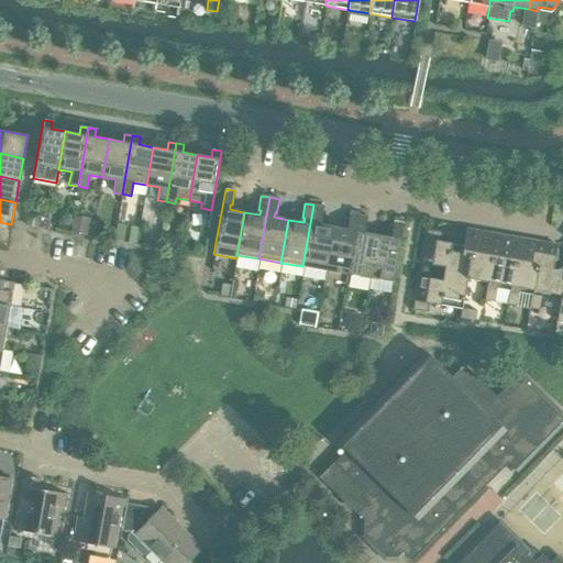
[(326,271),(332,228),(318,224),(319,220),(320,221),(323,207),(313,205),(302,266),(326,271)]
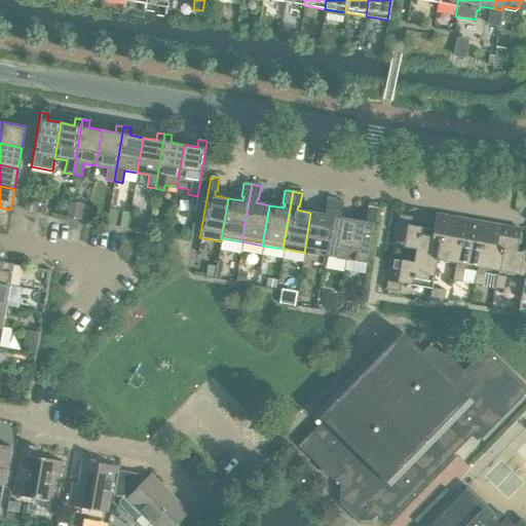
[(325,257),(335,200),(335,198),(327,197),(324,211),(326,211),(325,215),(310,213),(304,253),(325,257)]
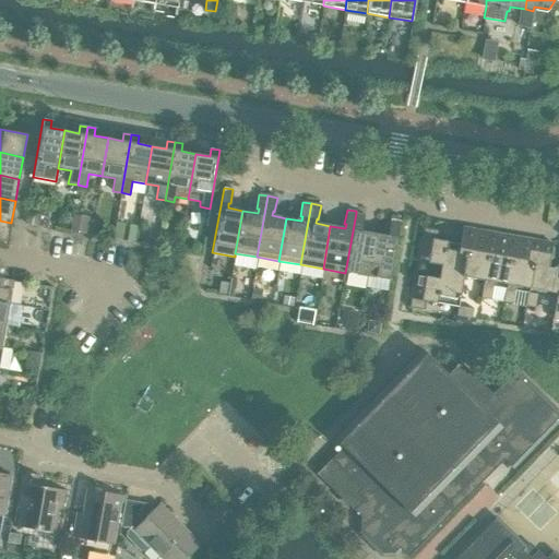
[(367,276),(375,234),(359,230),(360,226),(361,227),(364,214),(356,213),(345,273),(367,276)]
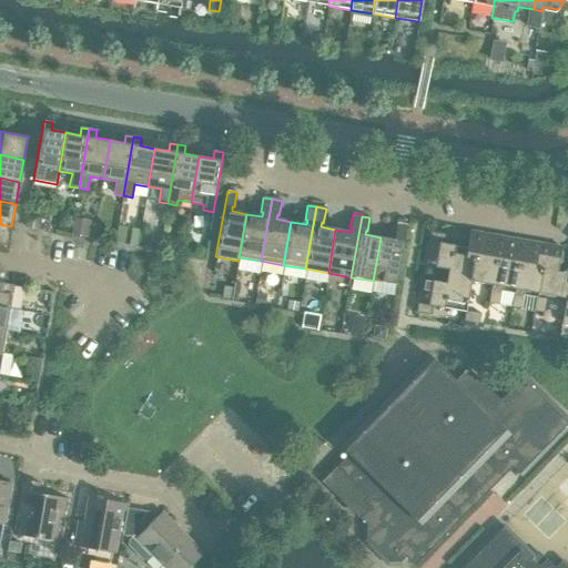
[(395,285),(406,224),(396,223),(394,235),(396,235),(395,240),(381,237),(373,281),(395,285)]
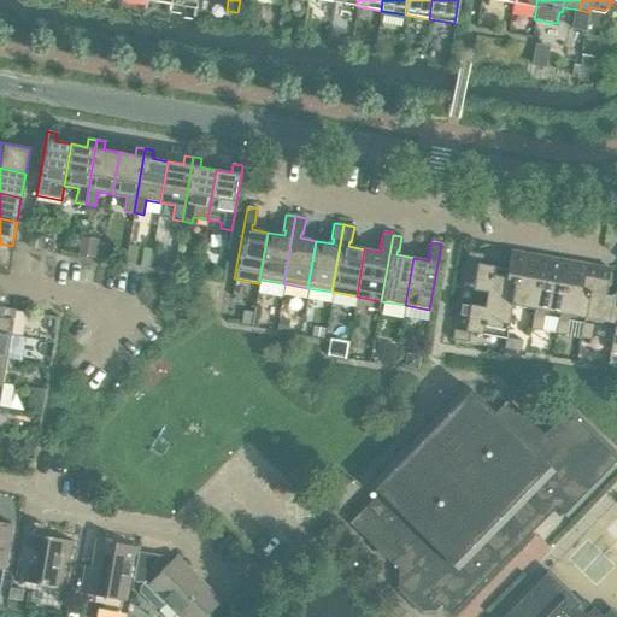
[(0,269),(9,271),(12,246),(0,244),(0,269)]
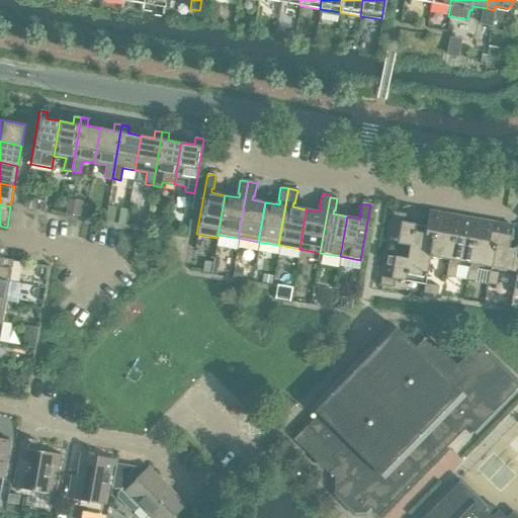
[(424,233),(413,231),(415,224),(404,222),(406,213),(392,211),(390,226),(392,227),(389,240),(386,240),(386,242),(409,246),(407,253),(429,257),(433,235),(424,233)]
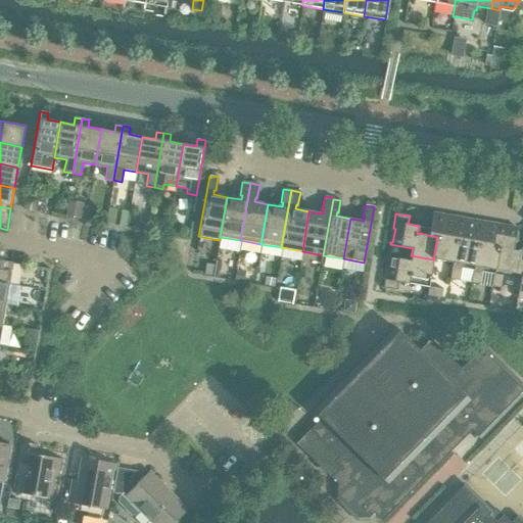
[(448,239),(453,219),(438,217),(438,215),(432,214),(428,235),(437,237),(433,259),(452,263),(456,240),(448,239)]
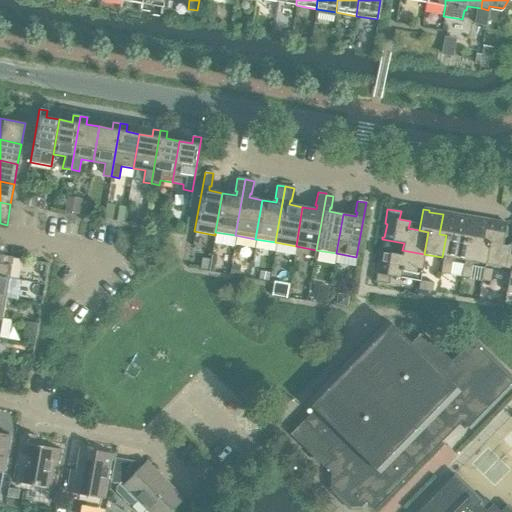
[(459,238),(463,218),(449,215),(449,213),(443,212),(443,214),(439,234),(446,235),(442,257),(440,273),(448,275),(450,262),(463,264),(467,239),(459,238)]
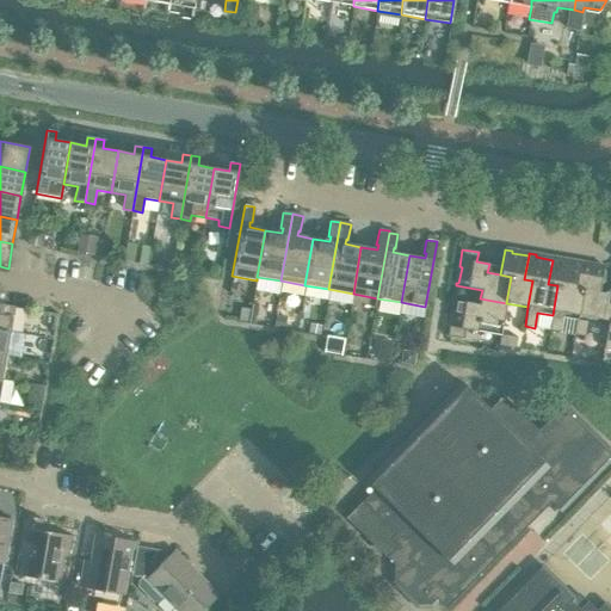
[(572,288),(576,264),(560,261),(560,259),(553,258),(553,260),(548,284),(557,285),(553,315),(549,331),(559,332),(561,318),(576,320),(581,289),(572,288)]
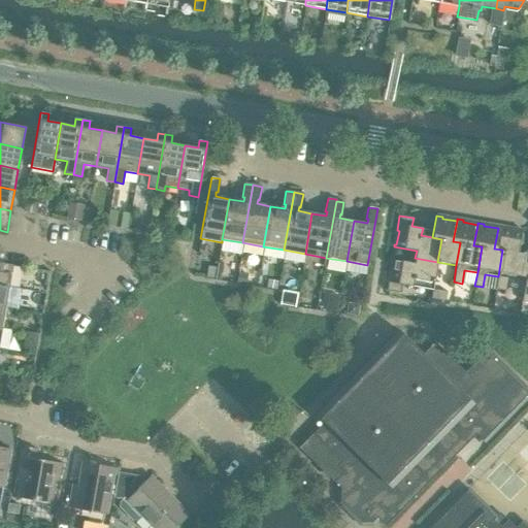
[(518,253),(521,230),(519,230),(519,232),(504,229),(504,227),(498,226),(498,228),(494,249),(502,250),(498,276),(496,289),(503,291),(505,277),(520,281),(521,276),(519,276),(523,254),(518,253)]
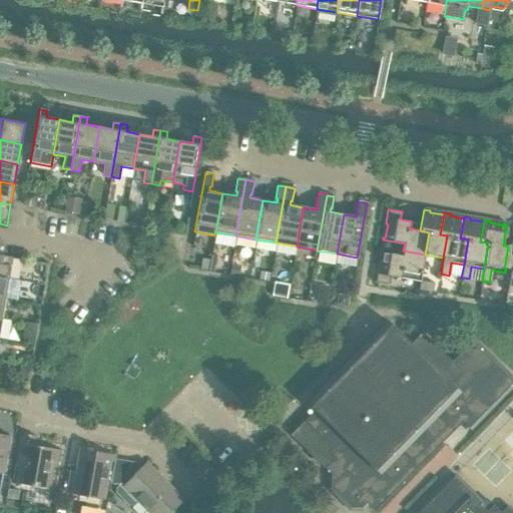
[(512,245),(508,244),(508,246),(504,269),(506,269),(511,270),(504,306),(512,307),(512,301),(512,245)]
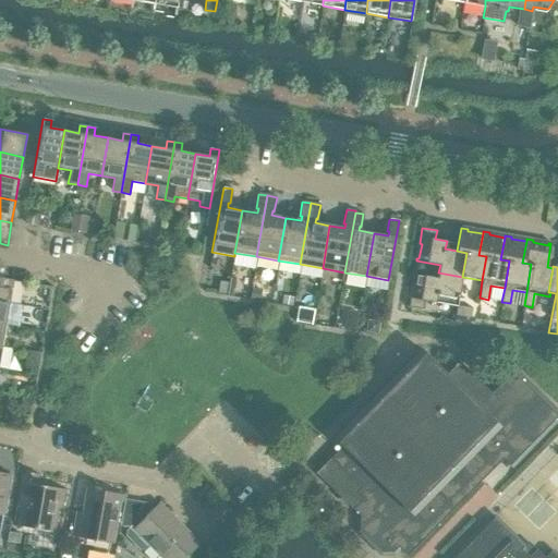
[(457,305),(462,277),(438,273),(437,278),(414,274),(413,276),(415,277),(413,292),(411,292),(408,307),(423,310),(424,301),(436,303),(437,295),(458,299),(456,305),(457,305)]
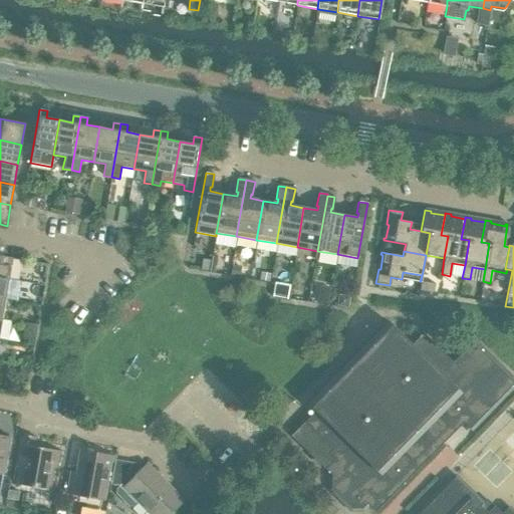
[(0,277),(8,279),(12,258),(0,255),(0,277)]
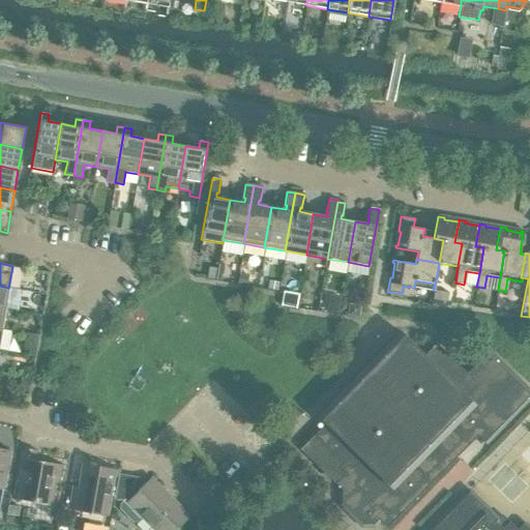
[(0,306),(5,308),(8,288),(0,286),(0,306)]
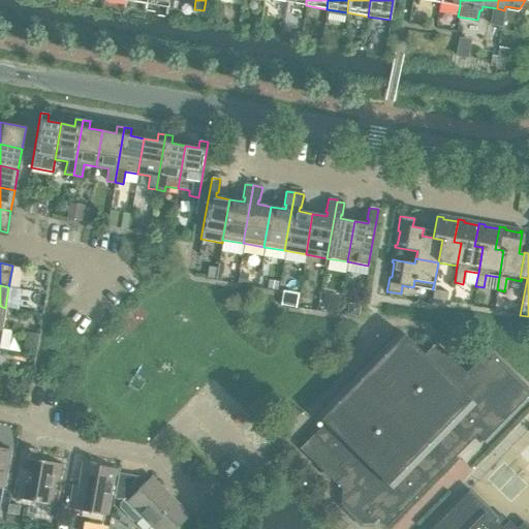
[(447,292),(433,289),(431,300),(445,302),(447,292)]
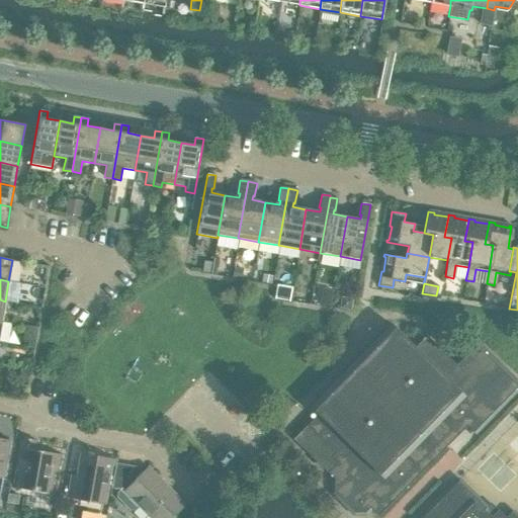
[(291,288),(276,285),(274,297),(289,299),(291,288)]
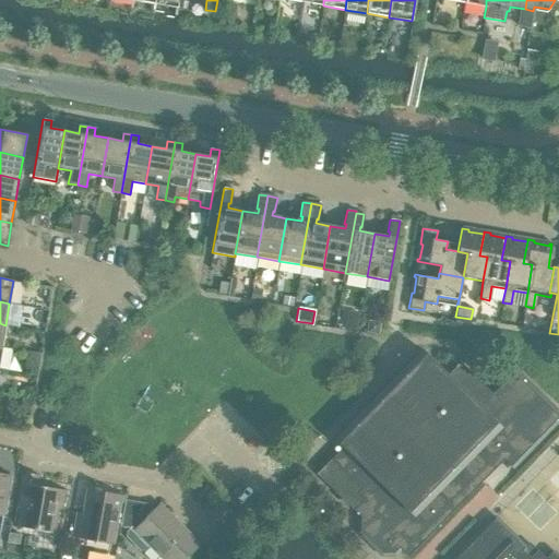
[(515,462),(558,417),(558,416),(514,372),(492,394),(460,363),(448,375),(426,353),(337,443),(343,448),(317,474),(361,519),(359,520),(360,532),(382,554),(393,554),(399,548),(407,557),(508,455),(515,462)]
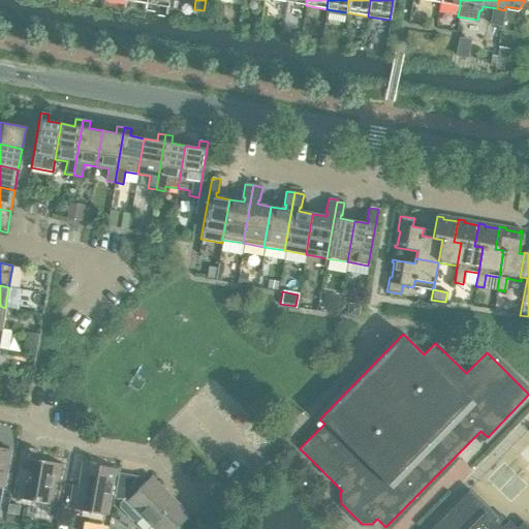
[(0,489),(2,489),(9,449),(0,447),(0,489)]
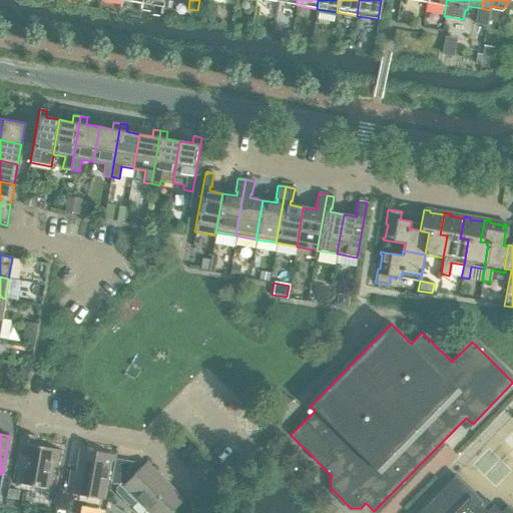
[(56,468),(59,450),(33,446),(35,436),(21,434),(16,466),(19,466),(16,484),(49,489),(53,467),(56,468)]
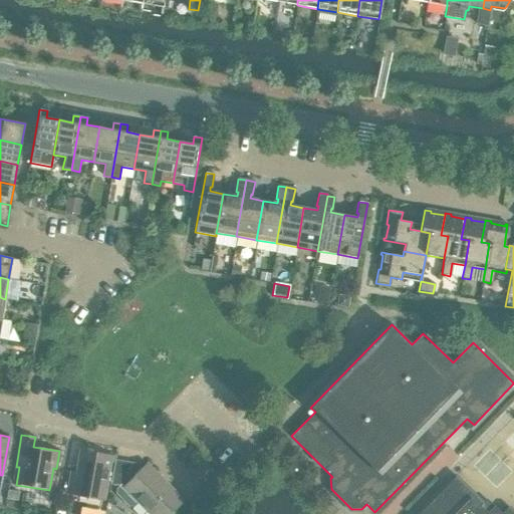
[(104,494),(109,467),(111,456),(79,451),(75,473),(70,473),(66,493),(87,497),(88,491),(104,494)]
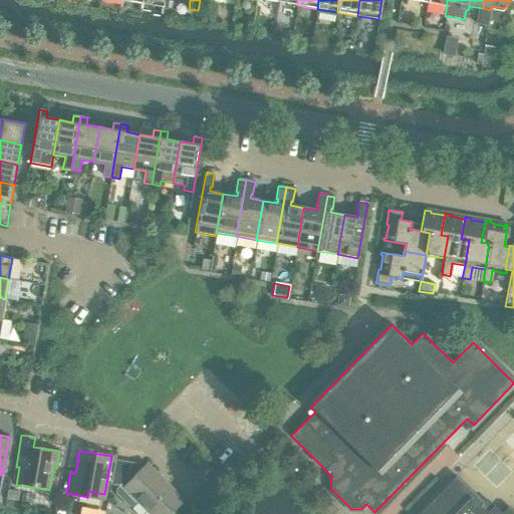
[(169,513),(183,501),(149,467),(147,465),(146,466),(114,461),(110,484),(121,485),(122,484),(124,487),(123,487),(150,513),(169,513)]
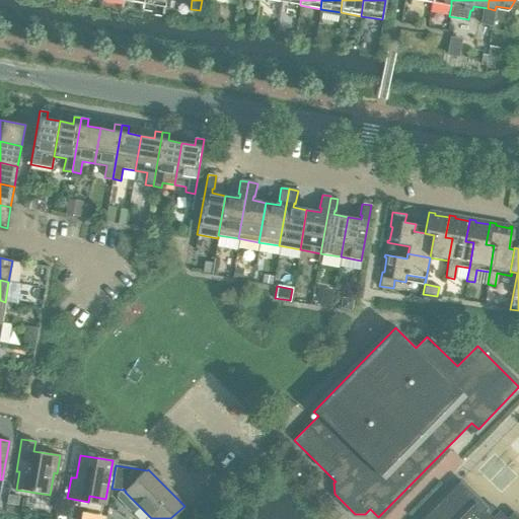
[(518,518),(513,512),(506,518),(499,511),(492,518),(485,511),(487,509),(459,482),(422,518),(518,518)]
